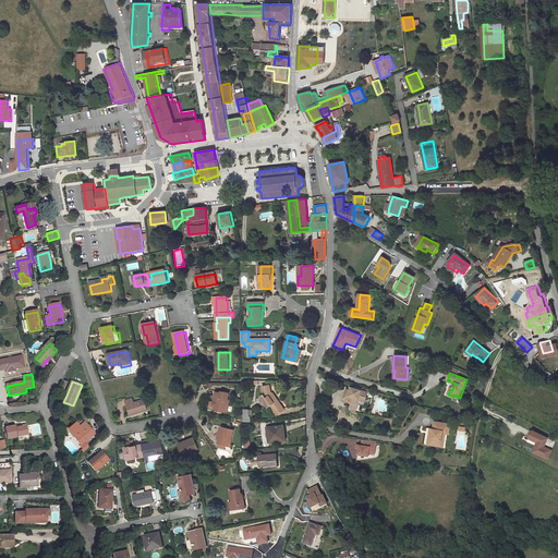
[(275,384),(269,385),(271,393),(274,392),(284,410),(288,407),(277,391),(275,384)]
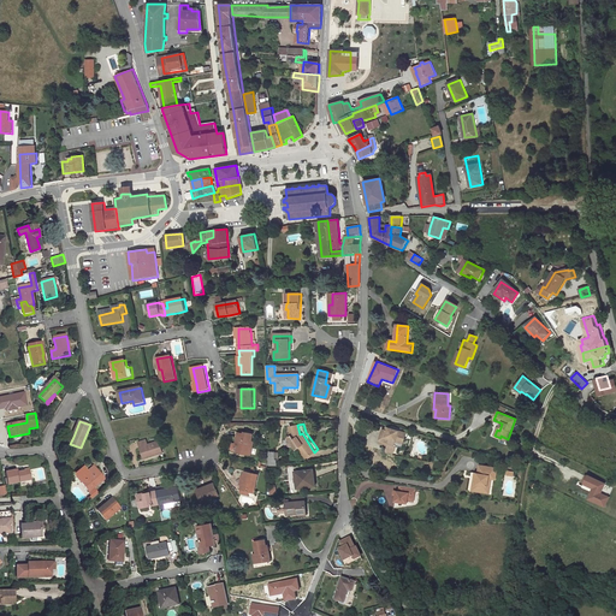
[(300,434),(297,425),(289,427),(291,436),(288,438),(295,449),(298,448),(307,457),(314,452),(302,433),(300,434)]
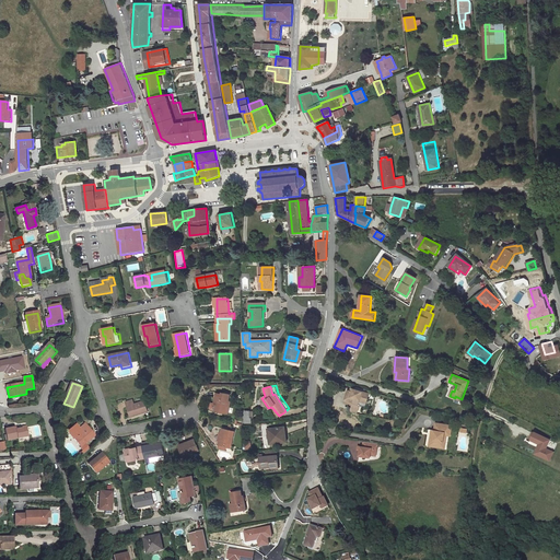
[(353,389),(352,392),(350,392),(348,391),(345,400),(353,404),(350,411),(357,413),(359,408),(357,407),(359,401),(365,404),(369,395),(353,389)]
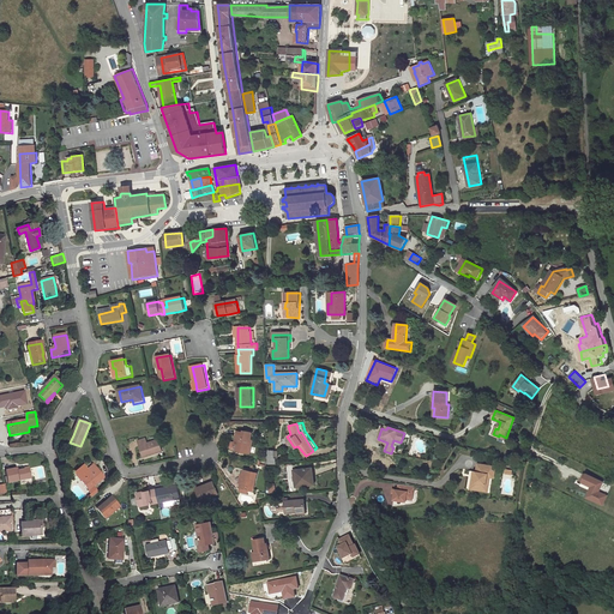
[(245,432),(240,431),(236,443),(240,444),(238,450),(251,453),(256,439),(252,439),(254,432),(246,431),(245,432)]
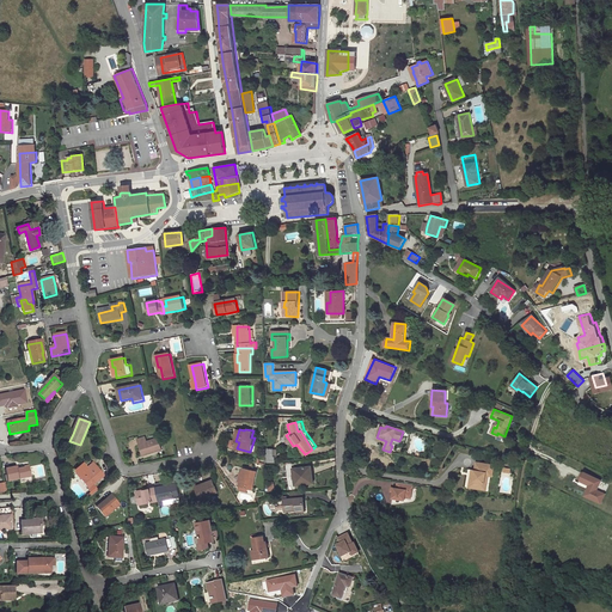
[(147,438),(139,440),(144,457),(164,451),(160,439),(148,442),(147,438)]
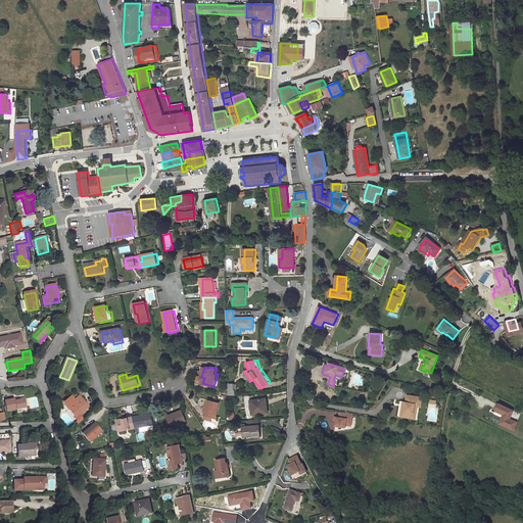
[(76,425),(78,427),(85,420),(81,415),(90,408),(80,396),(75,401),(72,397),(63,403),(77,419),(76,419),(79,422),(76,425)]
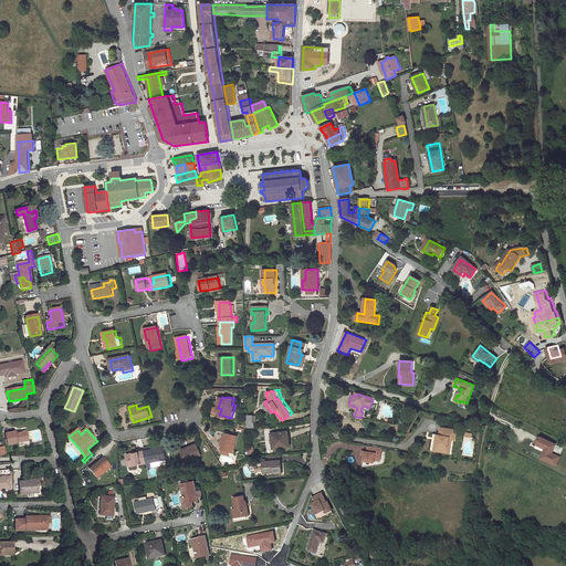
[(436,436),(433,451),(448,453),(451,437),(457,438),(458,431),(442,429),(441,437),(436,436)]
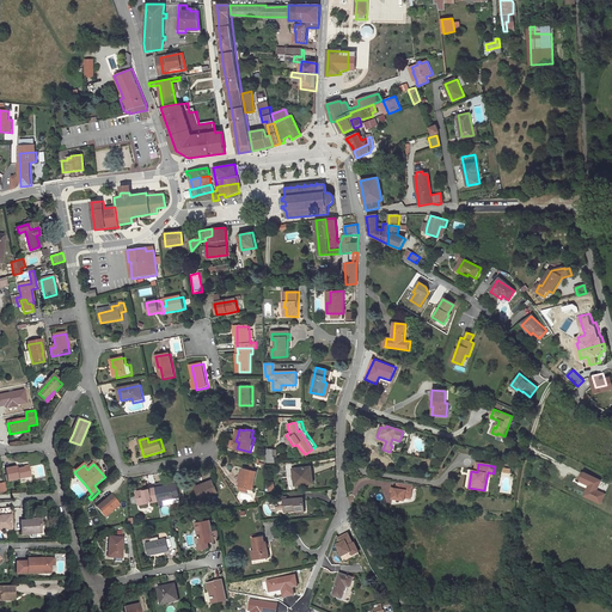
[(20,466),(7,469),(8,481),(31,478),(30,467),(20,467),(20,466)]
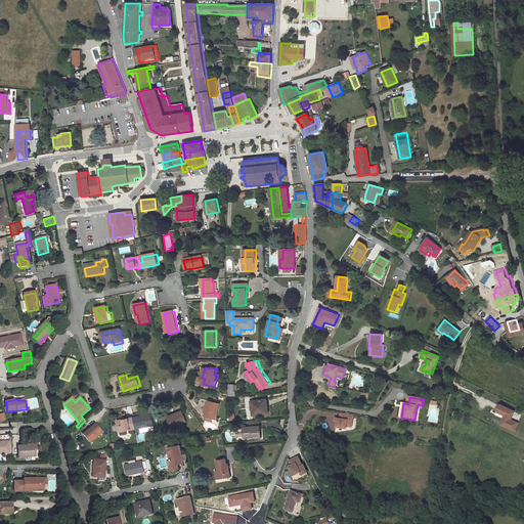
[(266,408),(265,400),(252,402),(254,416),(268,415),(268,408),(266,408)]
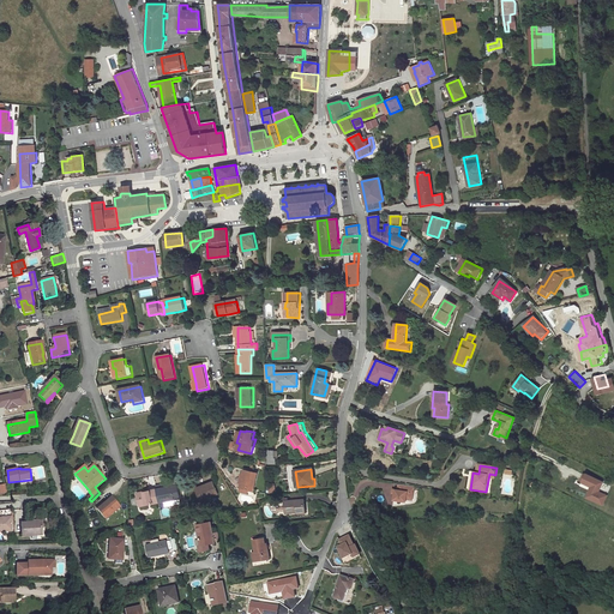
[(259,474),(245,470),(241,488),(254,493),(259,474)]
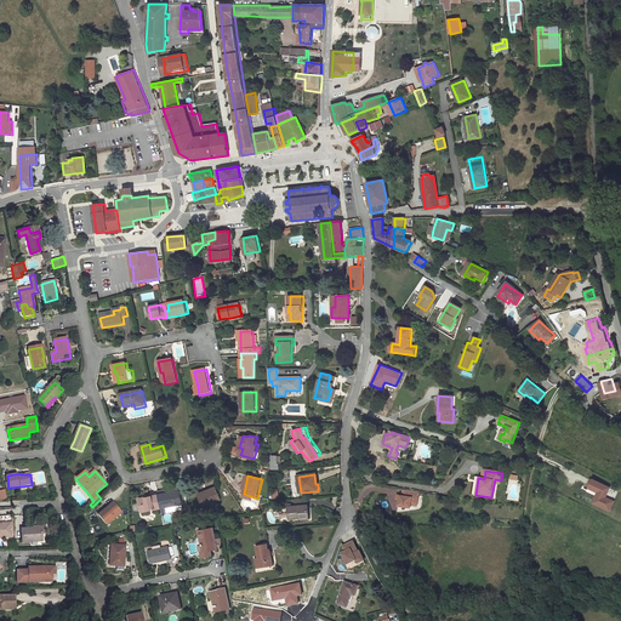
[(611,488),(591,479),(587,489),(597,493),(592,503),(609,512),(614,501),(607,497),(611,488)]
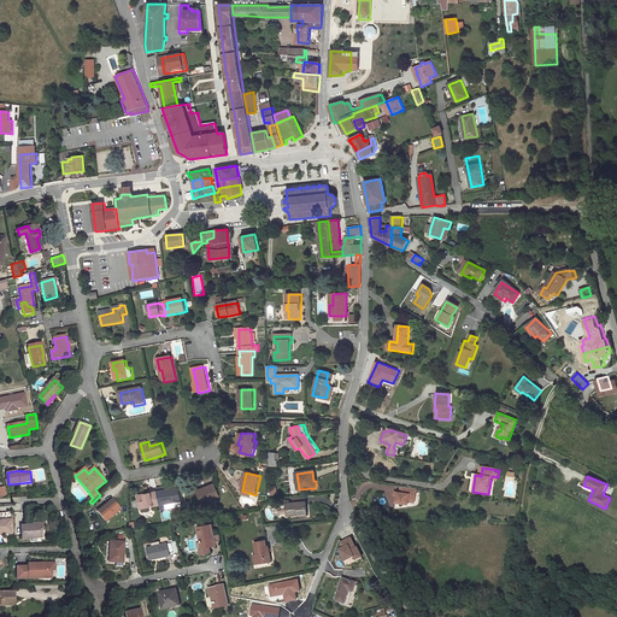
[(221,497),(216,485),(198,492),(203,504),(221,497)]
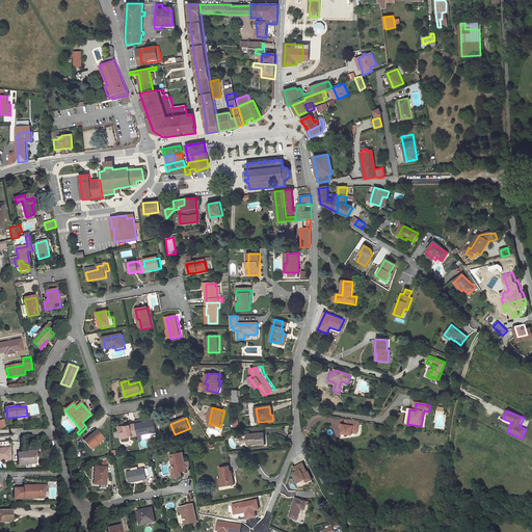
[(155,422),(136,425),(138,436),(157,433),(155,422)]
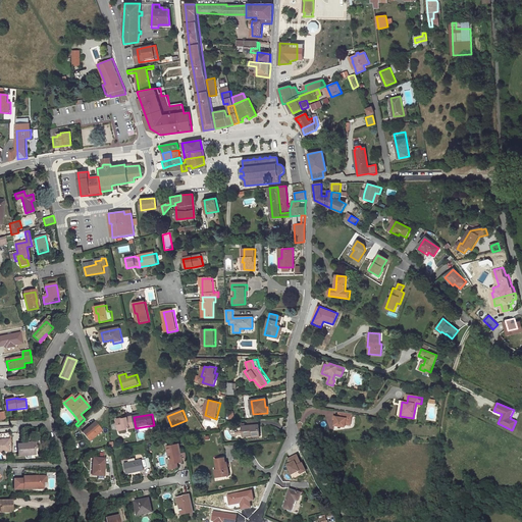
[(352,416),(338,414),(338,418),(336,417),(334,425),(345,427),(346,424),(350,425),(352,416)]
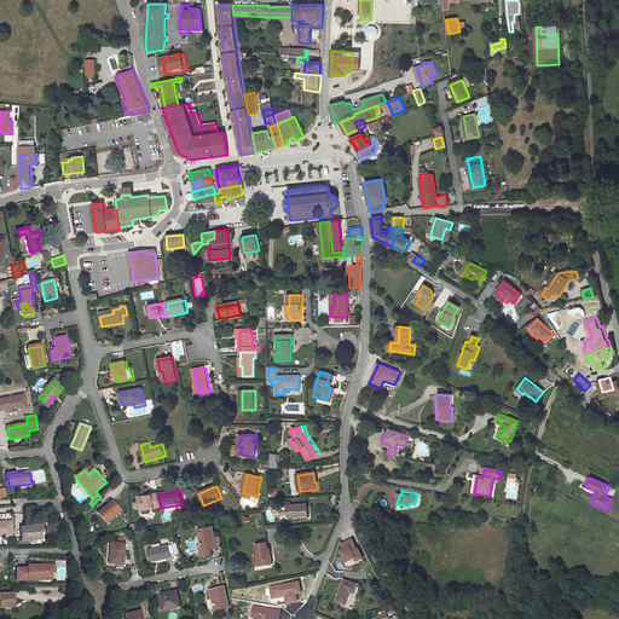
[(161,508),(158,495),(140,498),(143,512),(161,508)]
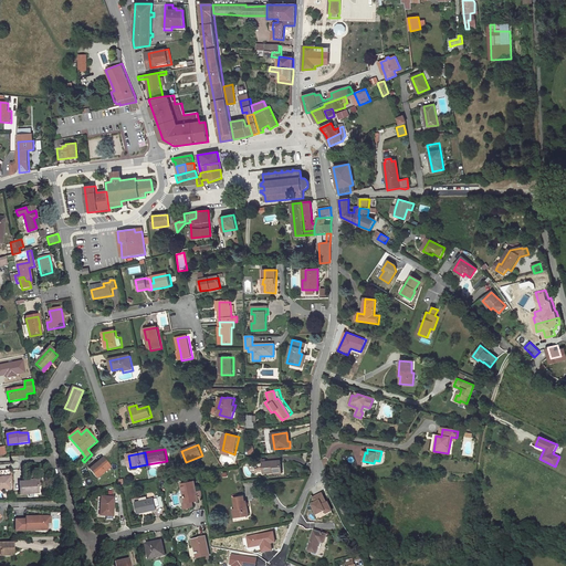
[(282,458),(271,458),(271,463),(264,463),(265,474),(274,473),(275,475),(283,474),(282,458)]
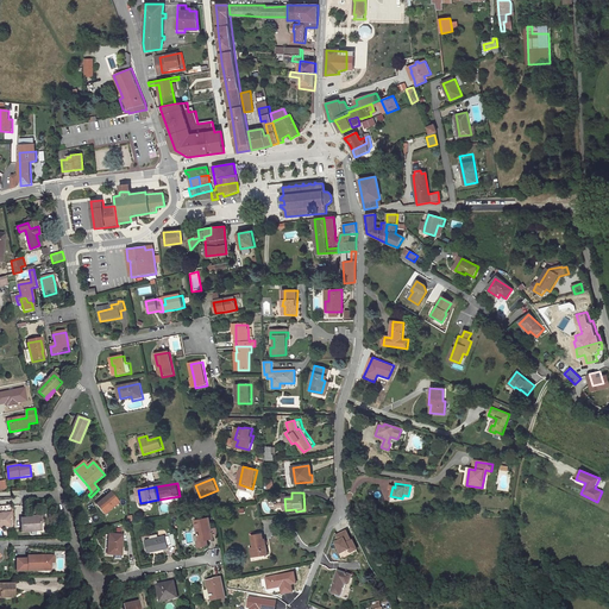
[(120,503),(112,494),(98,506),(106,516),(120,503)]
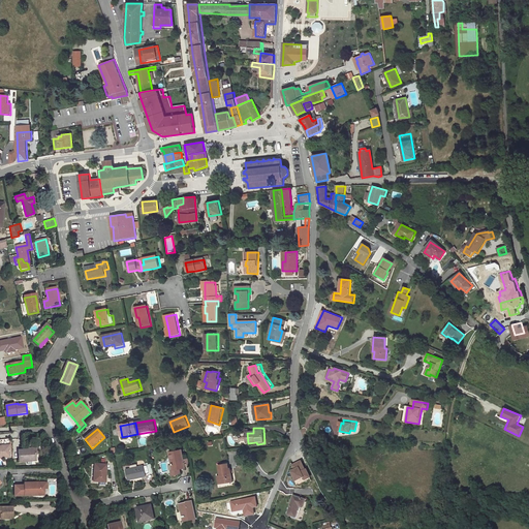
[(9,446),(0,447),(0,457),(10,457),(9,446)]
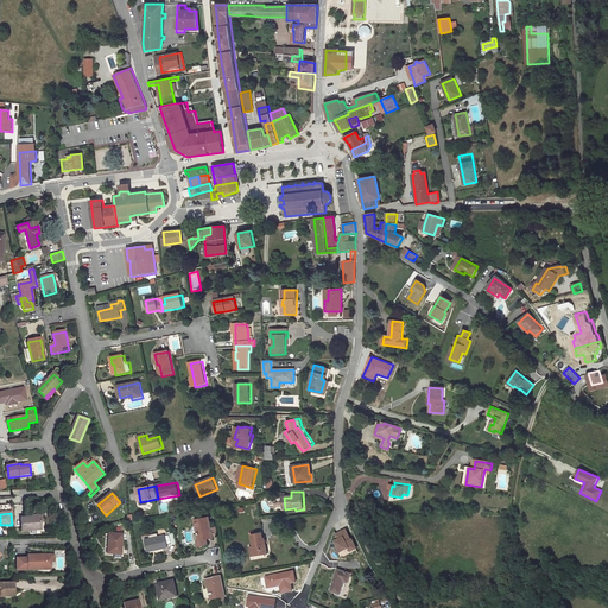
[(37,514),(19,518),(21,529),(39,526),(37,514)]
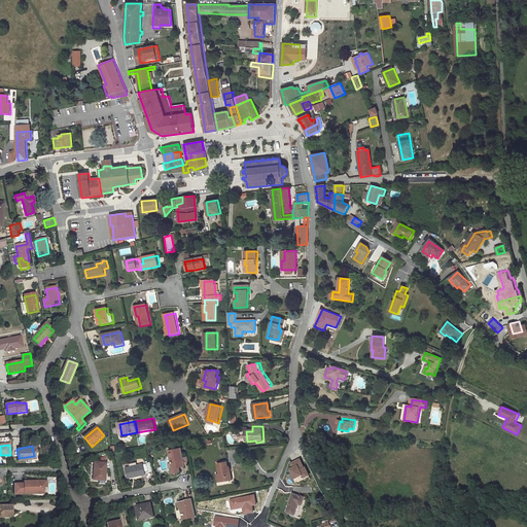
[(188,460),(187,456),(181,457),(179,447),(169,449),(173,467),(170,468),(171,473),(177,472),(177,467),(182,466),(181,461),(188,460)]
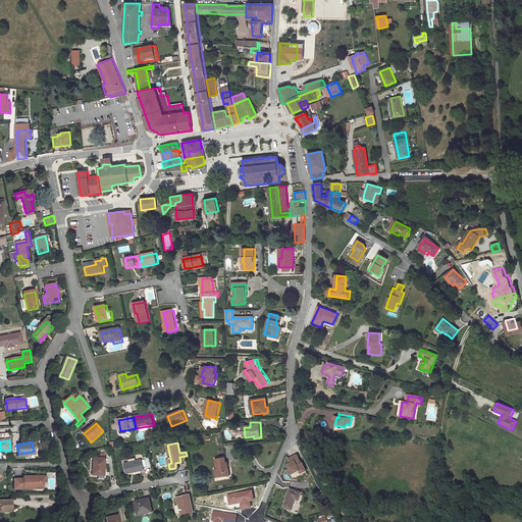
[(288,459),(290,464),(288,465),(292,473),(298,470),(300,472),(305,470),(301,462),(300,463),(296,455),(288,459)]
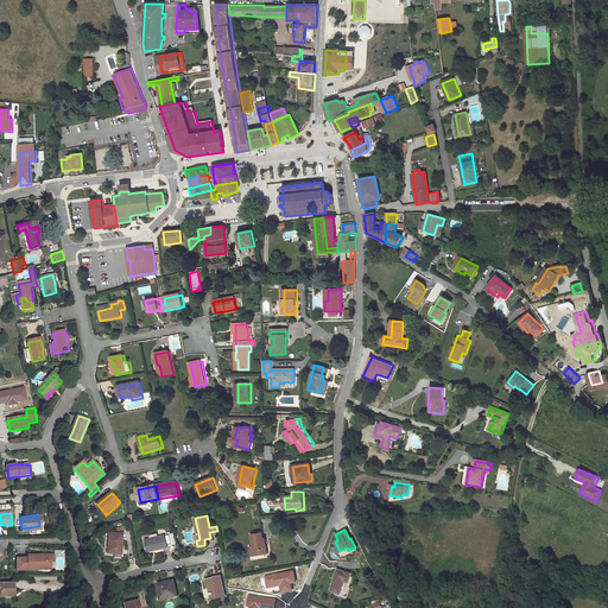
[(120,533),(109,533),(109,553),(120,553),(120,533)]
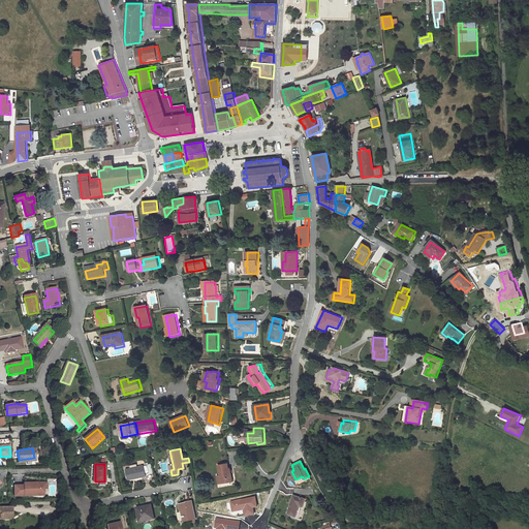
[(227,464),(218,466),(221,485),(232,483),(229,470),(228,470),(227,464)]
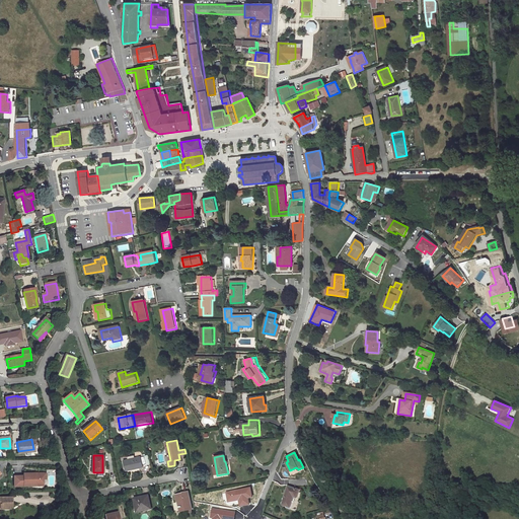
[(141,457),(124,460),(126,470),(143,467),(141,457)]
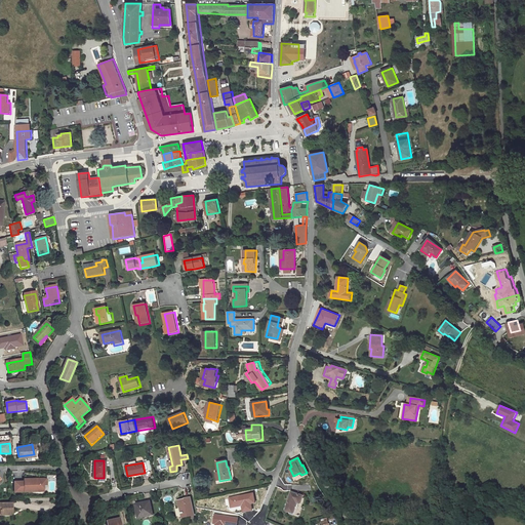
[(56,493),(56,476),(48,476),(48,493),(56,493)]
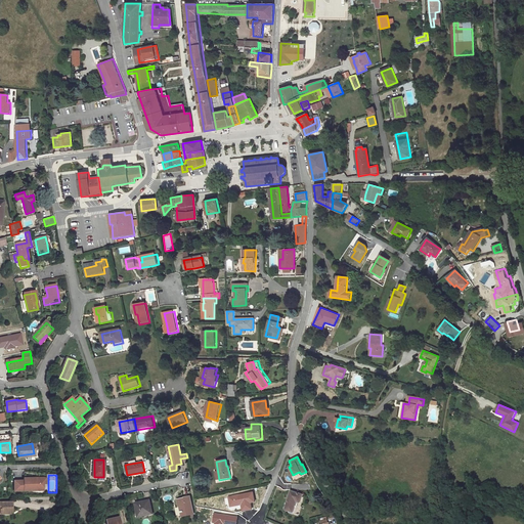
[(46,476),(43,476),(38,476),(38,478),(36,478),(36,476),(24,477),(24,479),(14,480),(14,490),(44,488),(43,480),(46,480),(46,476)]
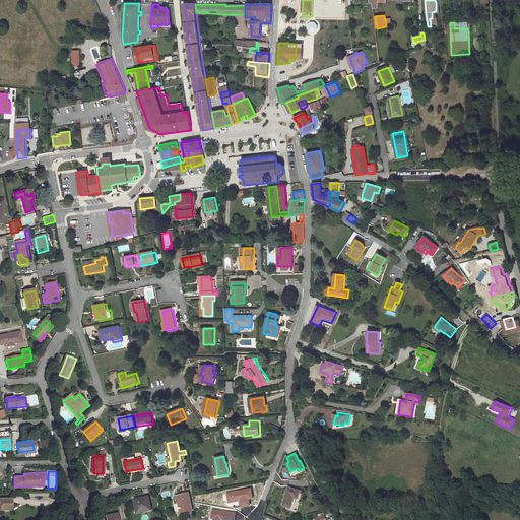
[(298,499),(300,491),(289,488),(283,506),(290,509),(295,498),(298,499)]
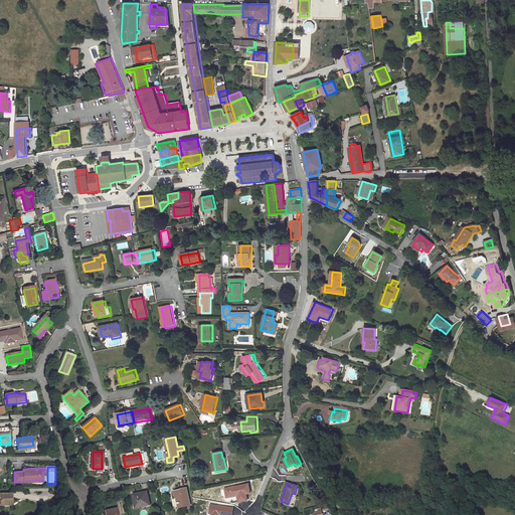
[(187,488),(174,491),(178,507),(190,504),(187,488)]
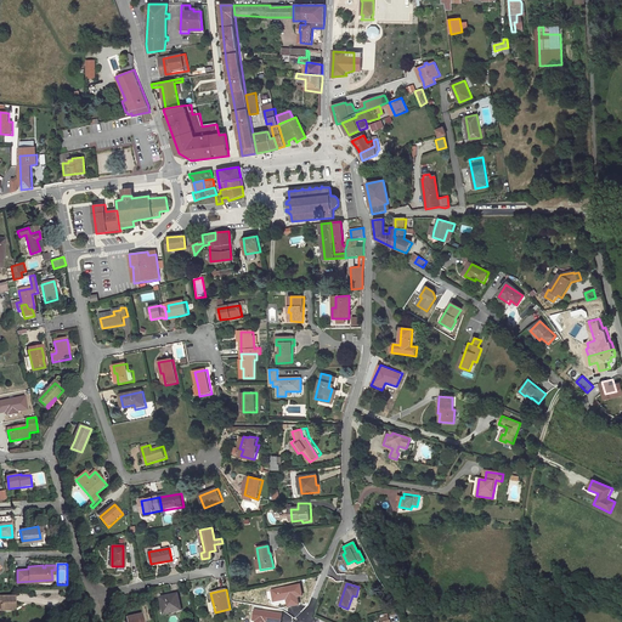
[(179,593),(160,595),(162,603),(164,603),(167,611),(182,609),(179,593)]
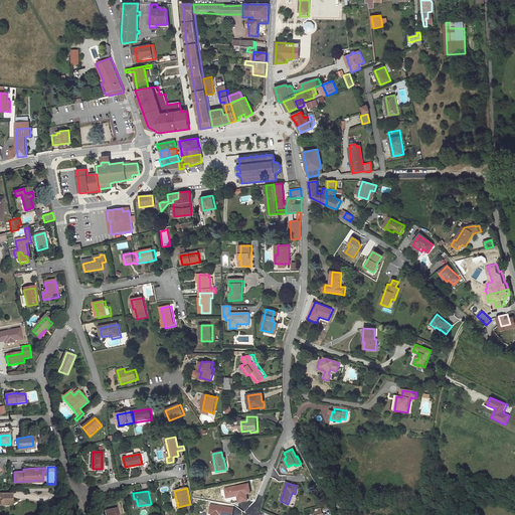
[(0,501),(1,501),(1,504),(13,503),(13,493),(0,493),(0,501)]
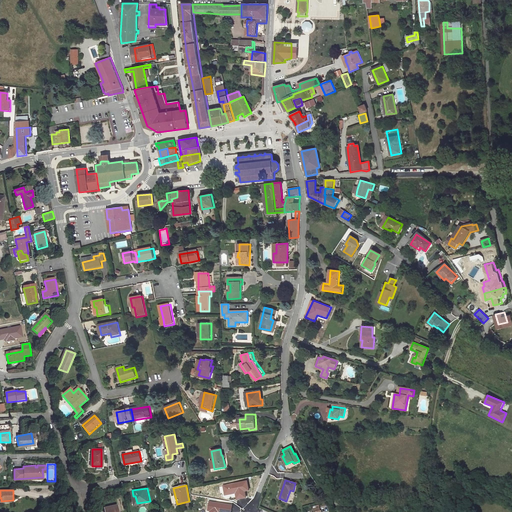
[(231,511),(232,508),(209,502),(206,511),(207,511),(231,511)]
